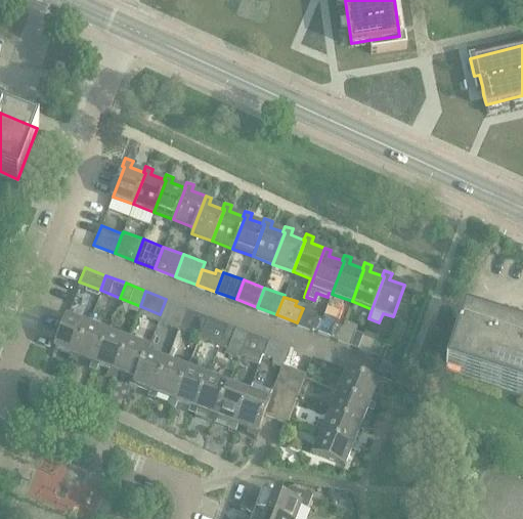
[(179,328),(186,306),(166,299),(160,314),(161,314),(159,319),(179,328)]
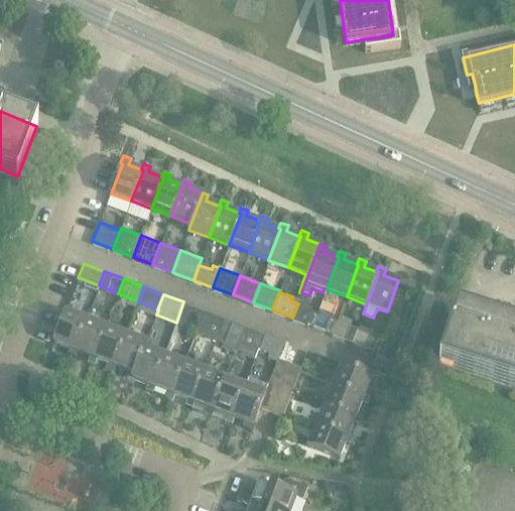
[(312,326),(317,311),(310,308),(311,304),(299,299),(298,303),(292,317),(312,326)]
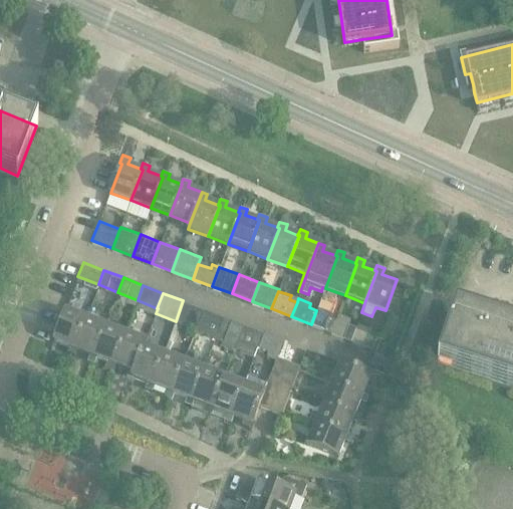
[(195,328),(203,308),(183,300),(176,321),(195,328)]
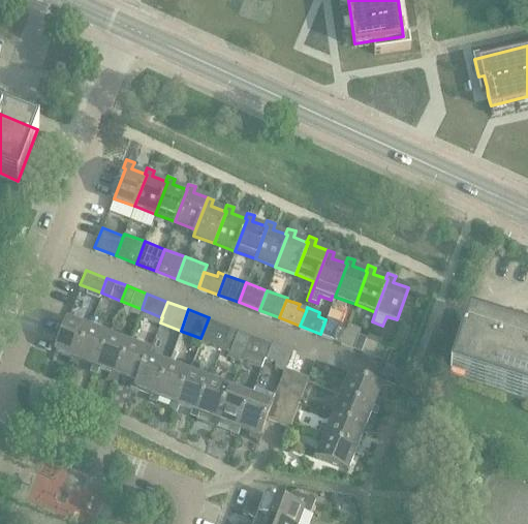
[(75,358),(88,326),(67,317),(55,349),(71,356),(68,361),(76,364),(79,359),(75,358)]
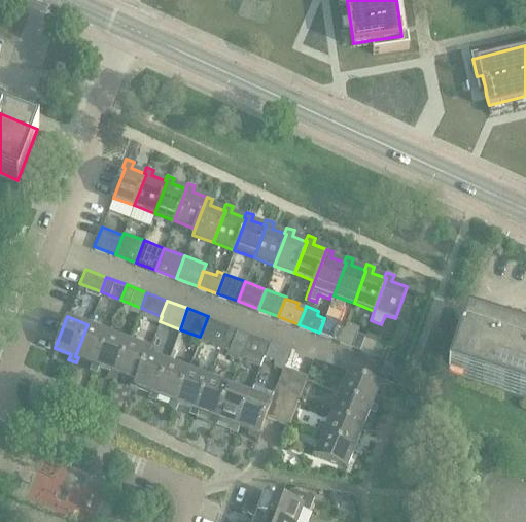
[(220,345),(229,323),(208,316),(200,337),(220,345)]
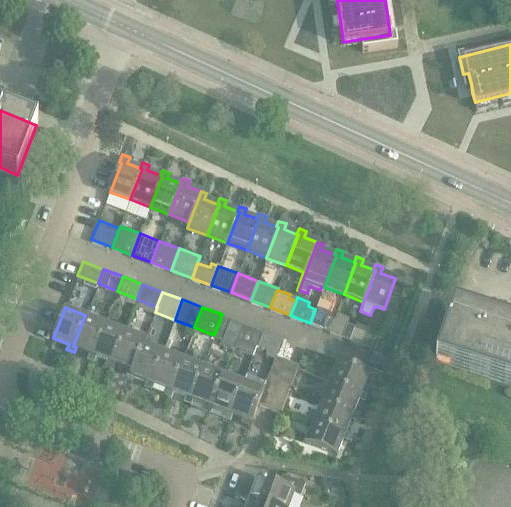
[(330,330),(335,316),(315,309),(310,323),(330,330)]
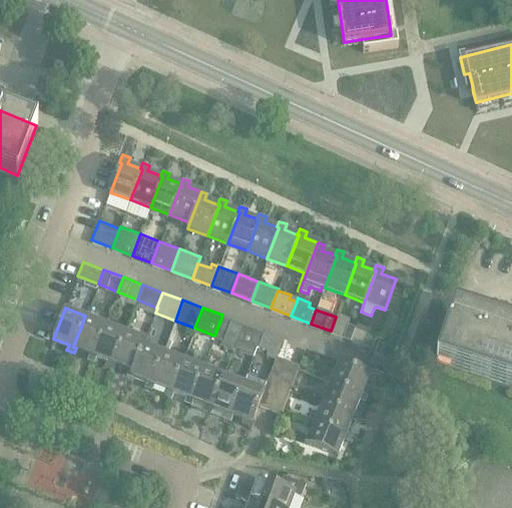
[(511,328),(453,310),(436,360),(511,384),(511,328)]
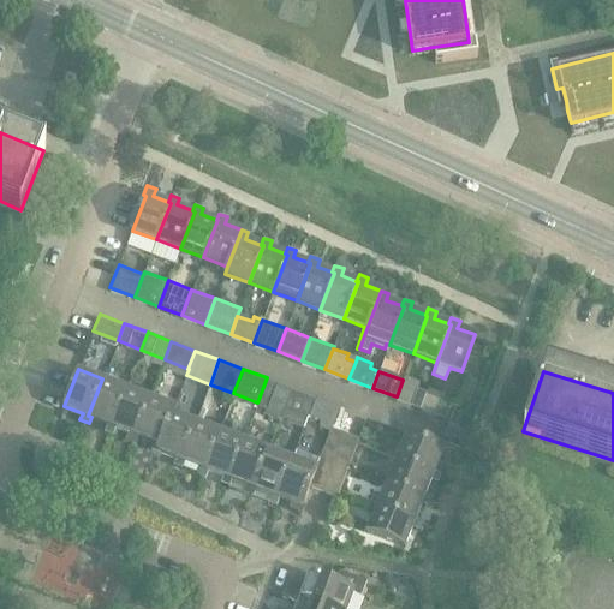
[(421,406),(429,382),(405,372),(403,380),(397,396),(421,406)]
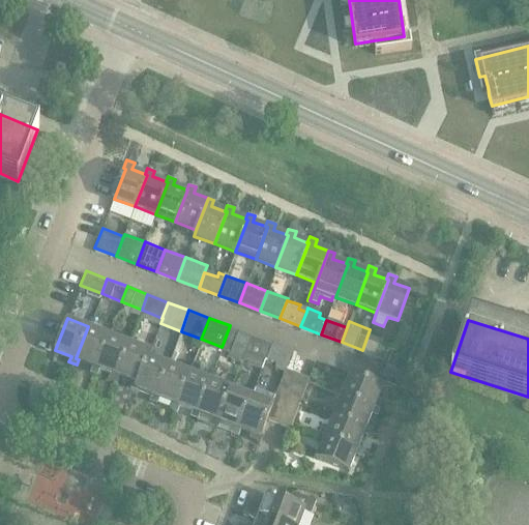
[(245,348),(252,333),(230,325),(222,347),(229,349),(228,354),(241,359),(245,348)]
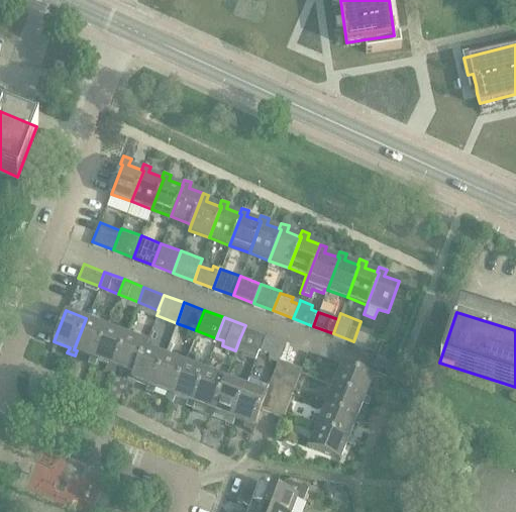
[(95,357),(107,326),(86,318),(74,349),(77,350),(90,355),(88,361),(95,364),(97,357),(95,357)]
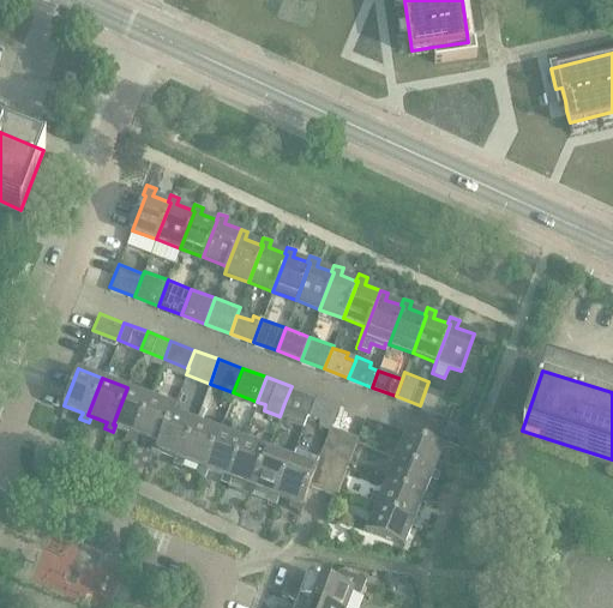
[(450,397),(442,395),(444,387),(428,381),(420,405),(444,414),(450,397)]
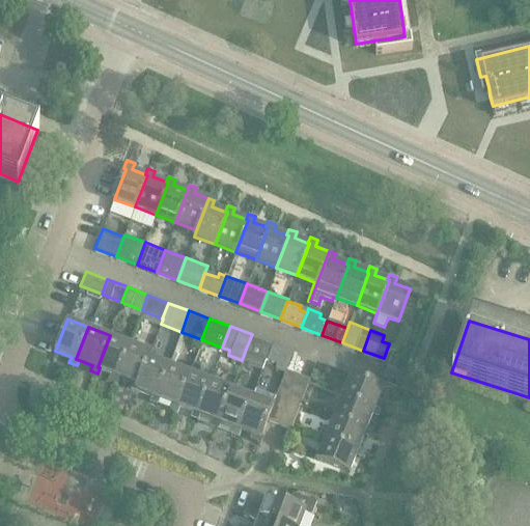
[(266,356),(272,342),(252,334),(246,349),(266,356)]
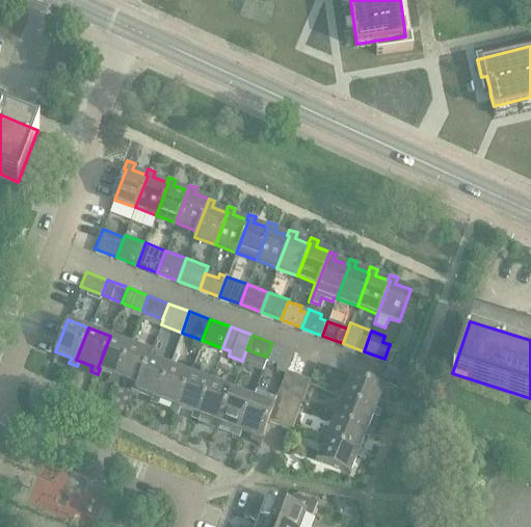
[(117,375),(130,343),(110,336),(98,368),(100,368),(113,373),(111,378),(118,381),(120,376),(117,375)]
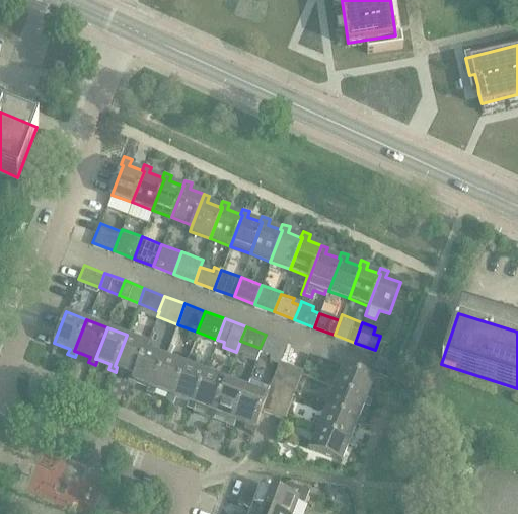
[(133,379),(147,342),(127,335),(115,366),(117,367),(130,372),(128,377),(133,379)]
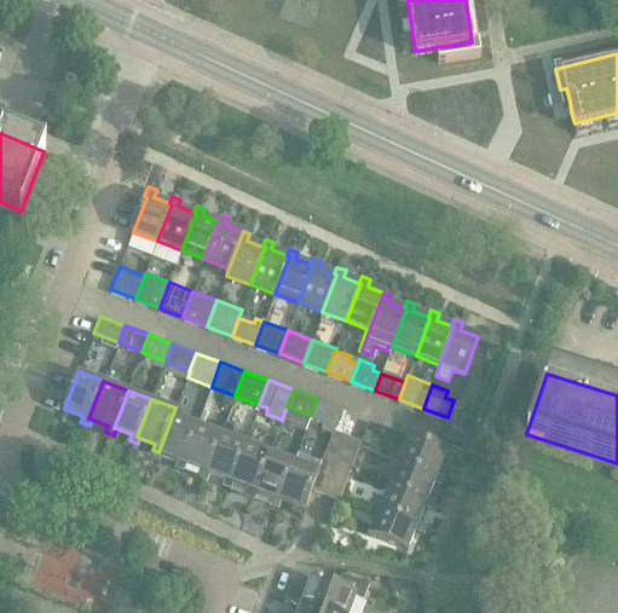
[(333,432),(333,429),(341,408),(317,399),(310,415),(321,420),(318,427),(333,432)]
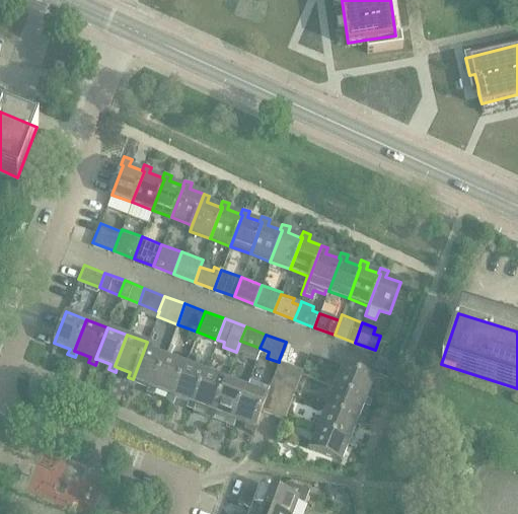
[(153,387),(165,356),(146,349),(148,343),(147,342),(133,379),(148,385),(146,390),(153,393),(155,388),(153,387)]
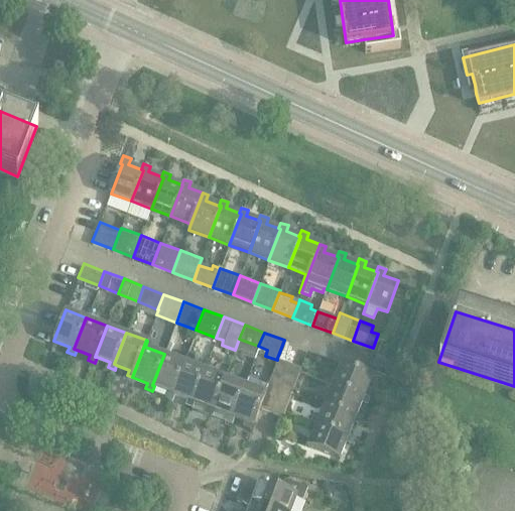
[(172,392),(184,361),(164,354),(152,385),(154,386),(166,390),(164,395),(172,398),(174,393),(172,392)]
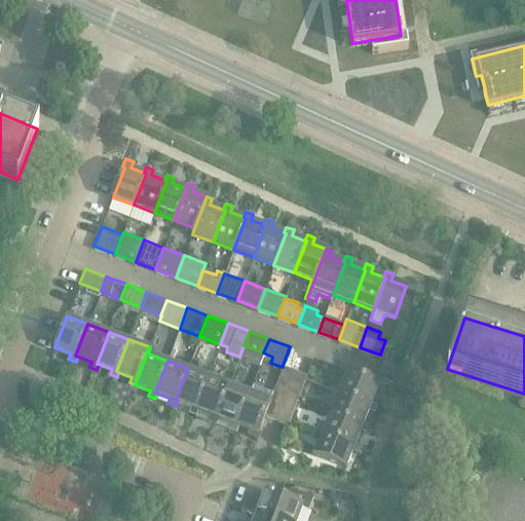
[(298,397),(305,377),(306,374),(283,365),(283,367),(274,387),(298,397)]
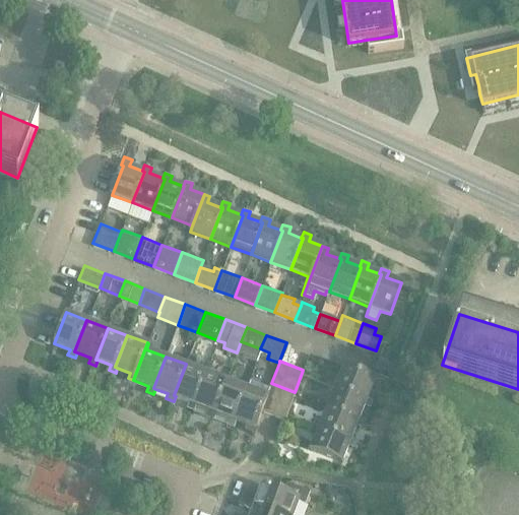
[(192,408),(205,372),(186,364),(174,395),(176,396),(189,401),(187,406),(192,408)]
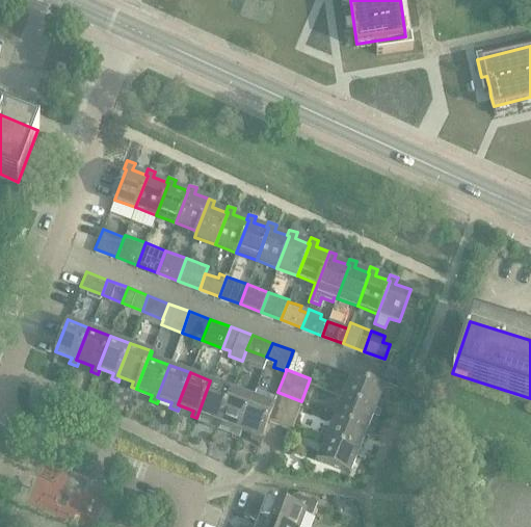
[(387,395),(389,388),(381,385),(380,386),(350,374),(342,395),(374,409),(375,405),(380,393),(387,395)]
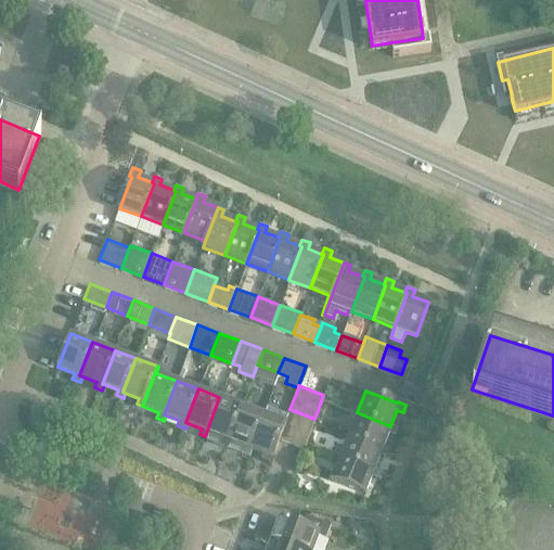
[(226,445),(241,405),(219,397),(205,436),(207,437),(207,436),(217,439),(219,443),(226,445)]
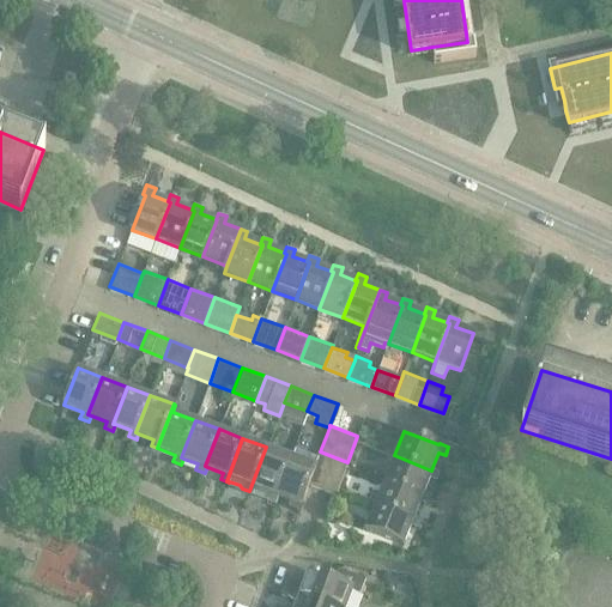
[(276,493),(290,456),(266,447),(249,491),(252,492),(252,490),(264,493),(266,498),(274,501),(278,493),(276,493)]
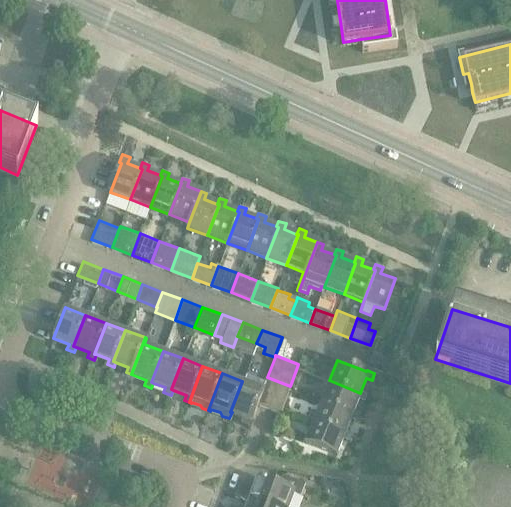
[(280,412),(290,386),(267,377),(262,388),(257,403),(280,412)]
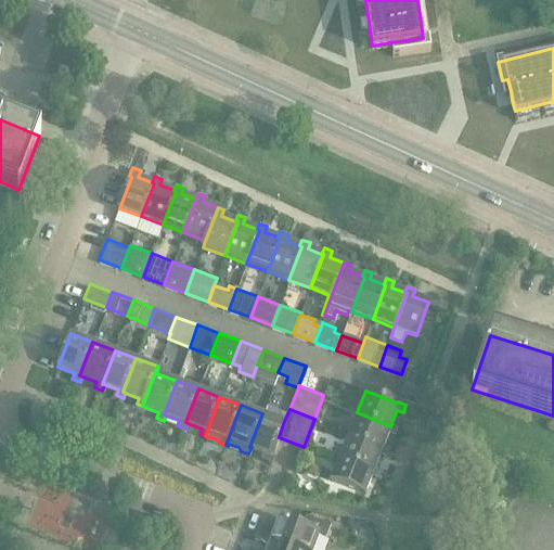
[(395,434),(397,429),(397,426),(391,423),(390,426),(357,412),(348,434),(382,448),(383,445),(388,431),(395,434)]
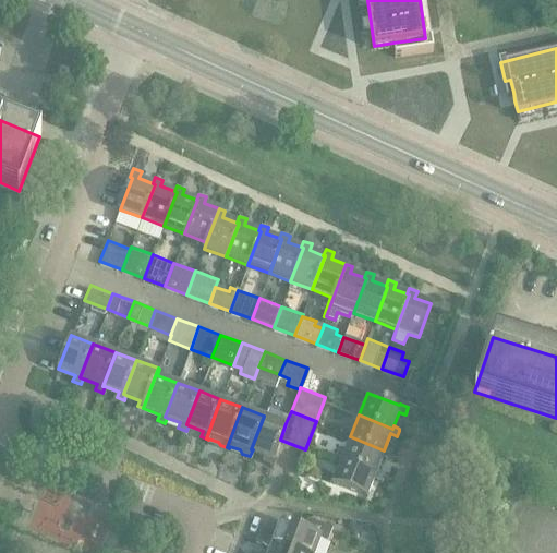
[(280,440),(286,423),(264,416),(251,449),(253,449),(266,455),(264,461),(271,464),(276,455),(274,455),(280,440)]
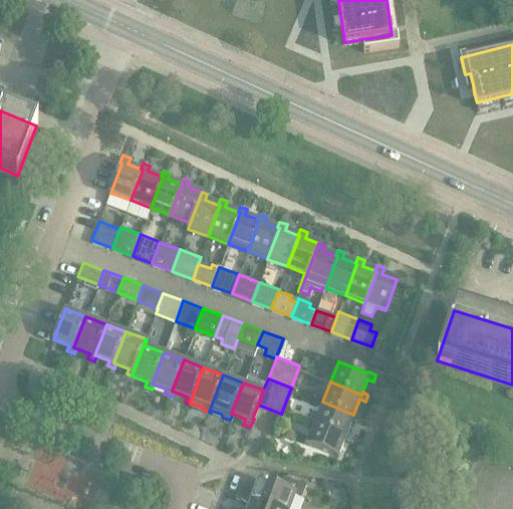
[(357,421),(360,414),(354,412),(353,415),(322,402),(314,422),(345,434),(346,431),(351,419),(357,421)]
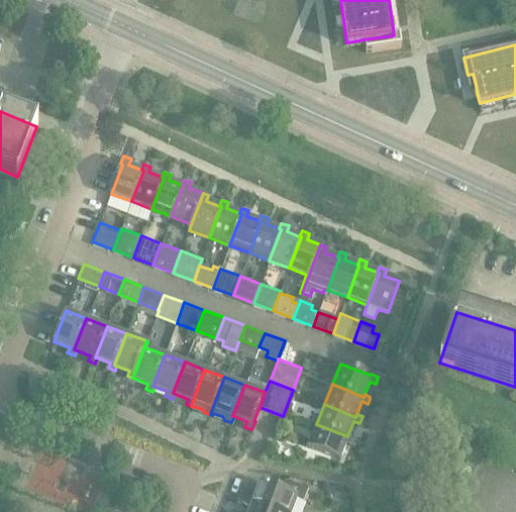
[(351,443),(353,438),(354,436),(348,433),(347,436),(316,424),(308,444),(340,456),(346,441),(351,443)]
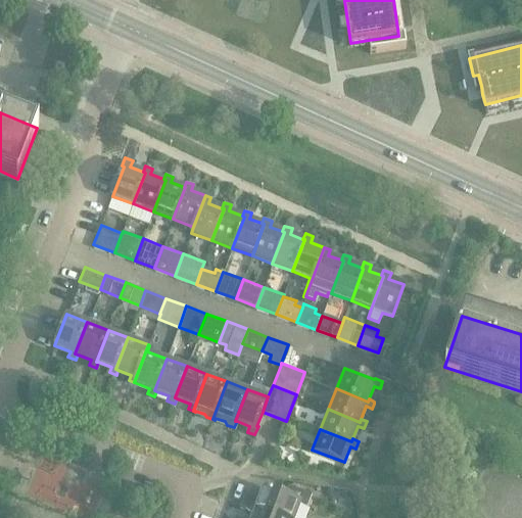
[(285,517),(293,517),(300,501),(307,504),(313,491),(289,482),(284,495),(262,486),(256,502),(254,506),(285,517)]
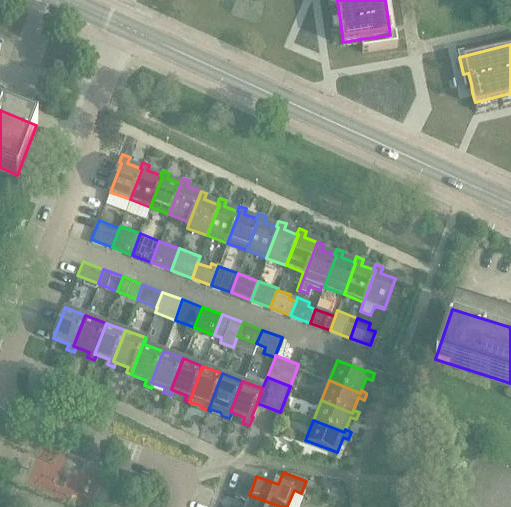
[(248,499),(249,495),(251,491),(237,486),(234,493),(248,499)]
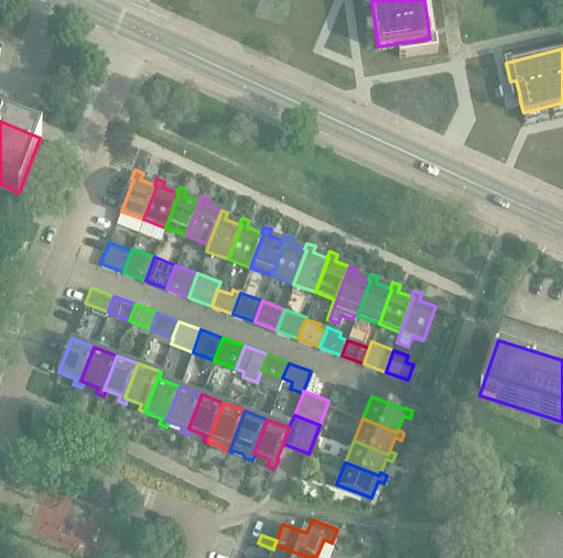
[(307,557),(274,545),(273,549),(269,557),(307,557)]
